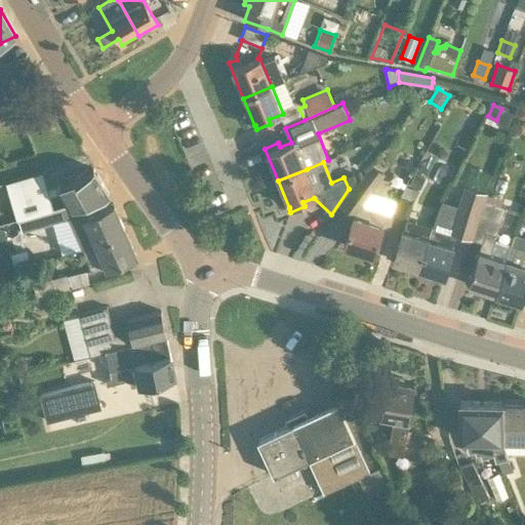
[(353,219),(344,246),(373,255),(382,228),(390,230),(394,215),(363,205),(384,174),(372,165),(340,209),(353,219)]
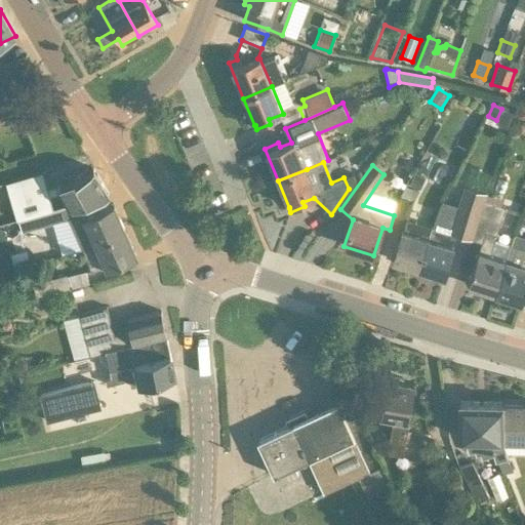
[(18,223),(76,205),(108,194),(93,169),(55,186),(59,192),(13,206),(18,223)]
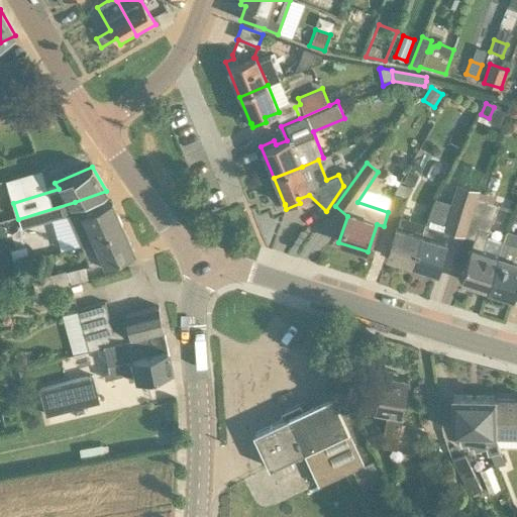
[(408,171),(403,183),(413,187),(418,176),(408,171)]
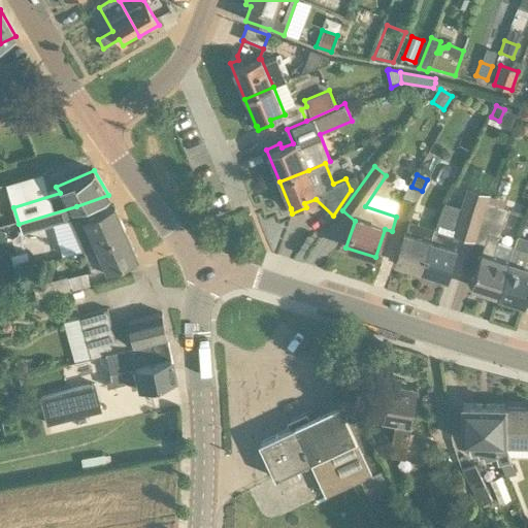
[(421,192),(407,187),(402,197),(396,219),(408,222),(409,220),(410,221),(417,202),(421,192)]
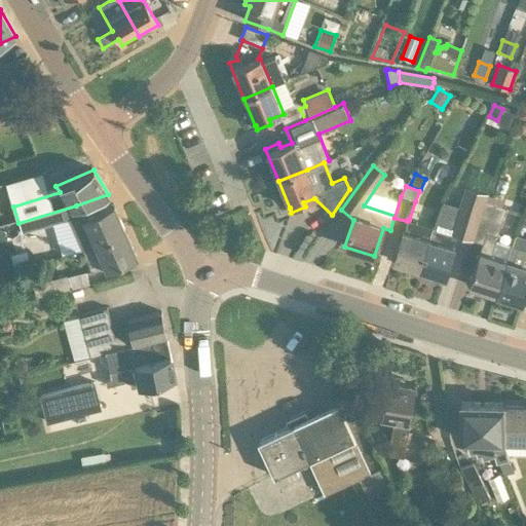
[(435,228),(420,271),(423,272),(423,274),(435,278),(436,275),(445,278),(454,247),(453,247),(456,236),(474,242),(475,240),(486,201),(489,193),(465,186),(458,207),(443,201),(435,228)]
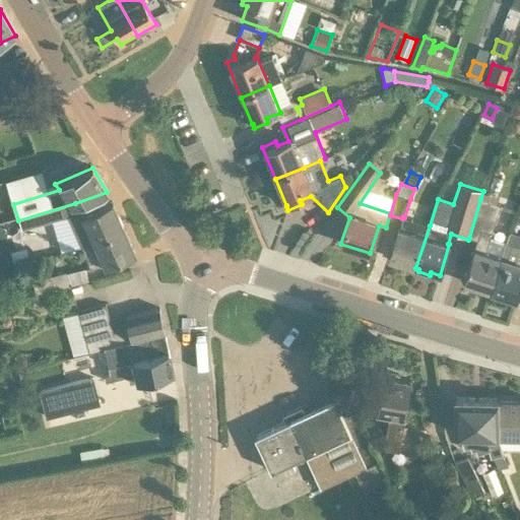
[(474,249),(463,282),(476,286),(475,290),(490,295),(501,257),(484,252),(486,247),(488,247),(501,205),(480,199),(469,238),(476,241),(475,243),(476,244),(475,249),(474,249)]
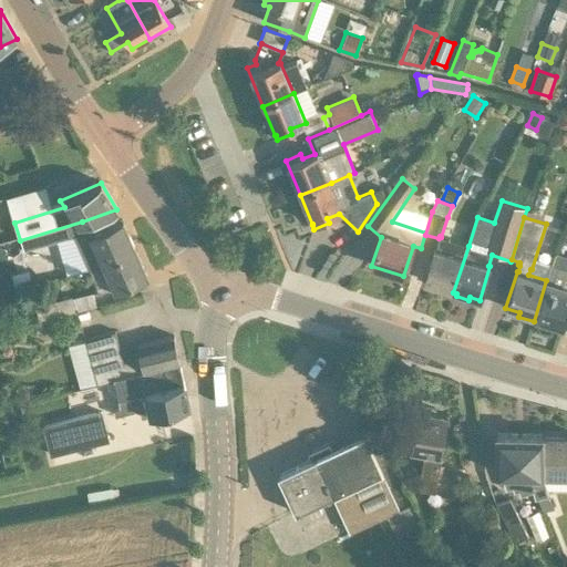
[(89,271),(135,250),(123,223),(90,238),(82,222),(20,240),(23,251),(73,237),(89,271)]
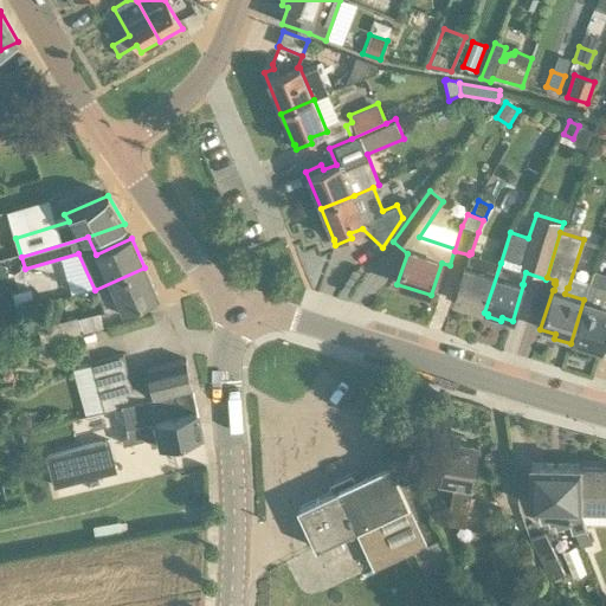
[(501,263),(471,253),(470,252),(469,255),(465,266),(464,265),(452,303),(464,305),(463,309),(476,313),(477,310),(484,313),(501,263)]
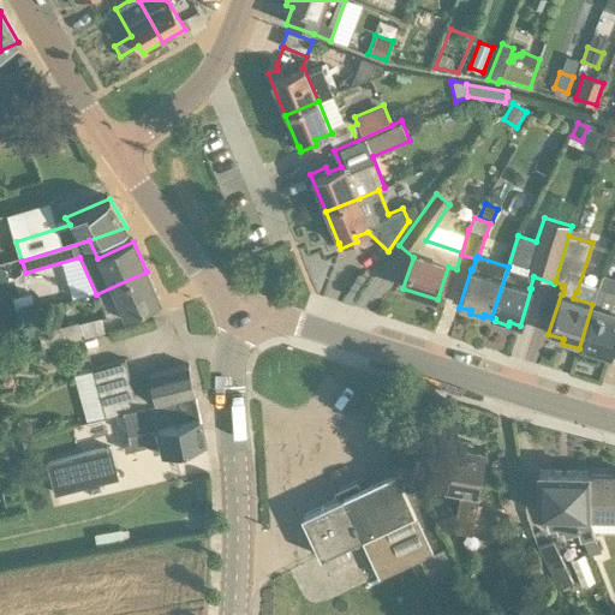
[(147,272),(96,294),(107,317),(123,315),(124,317),(160,300),(147,272)]
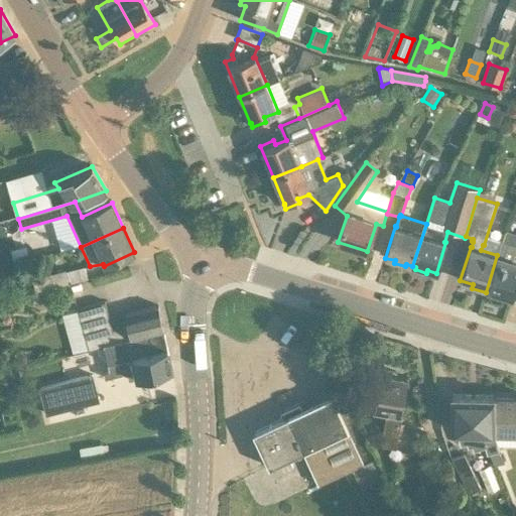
[(515,247),(501,243),(486,292),(498,296),(499,293),(513,297),(515,287),(515,247)]
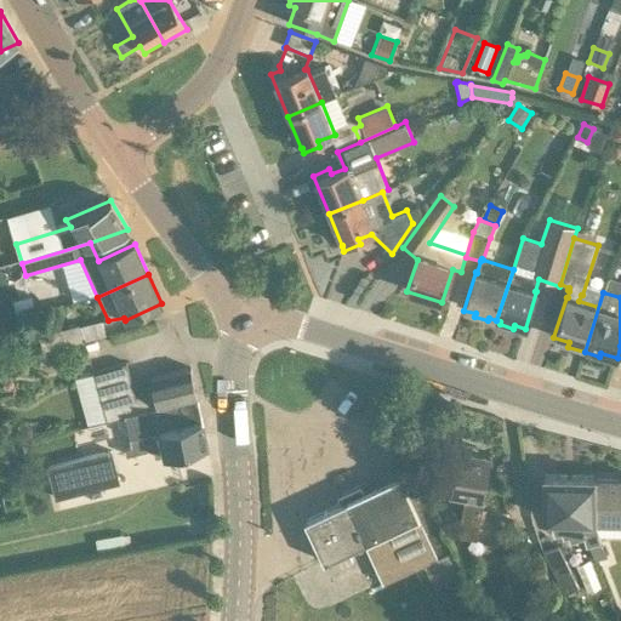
[(106,336),(102,320),(80,326),(39,337),(44,352),(106,336)]
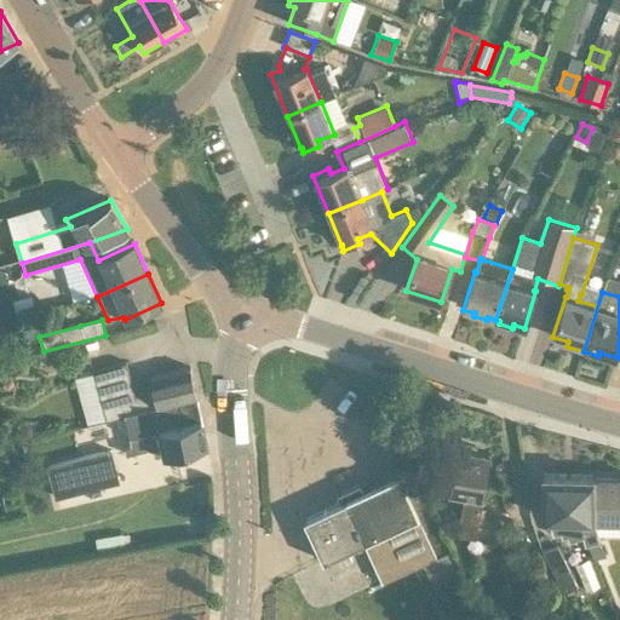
[(105,422),(197,397),(193,375),(190,367),(149,378),(153,392),(135,397),(126,363),(93,372),(105,422)]
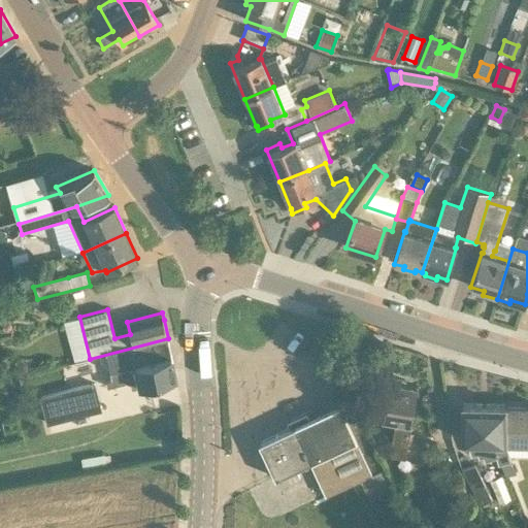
[(168,338),(90,359),(70,364),(76,387),(96,382),(97,385),(106,383),(107,388),(130,382),(132,390),(176,377),(168,338)]
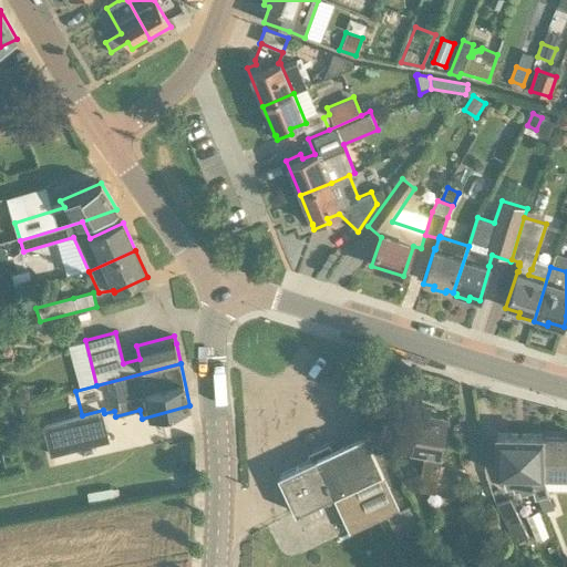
[(433,413),(434,409),(421,406),(420,411),(416,410),(411,451),(424,454),(419,491),(437,493),(450,415),(433,413)]
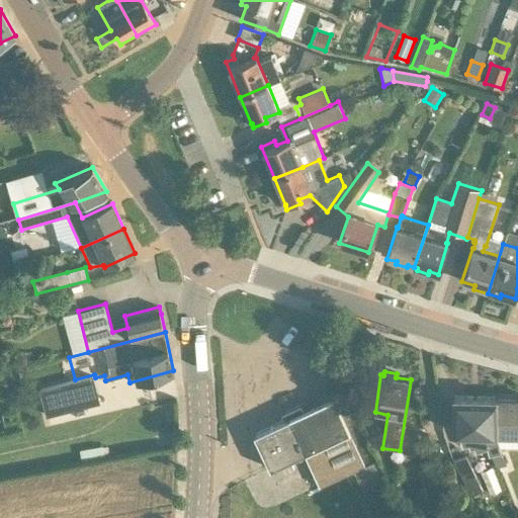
[(68,411),(99,402),(93,376),(38,390),(46,415),(68,411)]
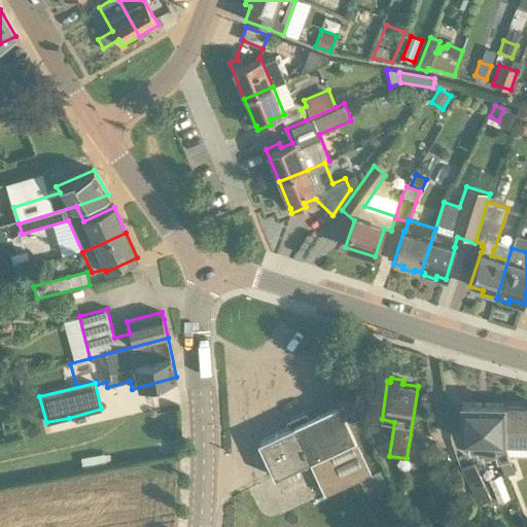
[(385,467),(351,398),(340,403),(309,418),(307,413),(288,421),(290,427),(258,443),(275,478),(310,461),(325,495),(359,480),(367,497),(390,487),(382,469),(385,467)]
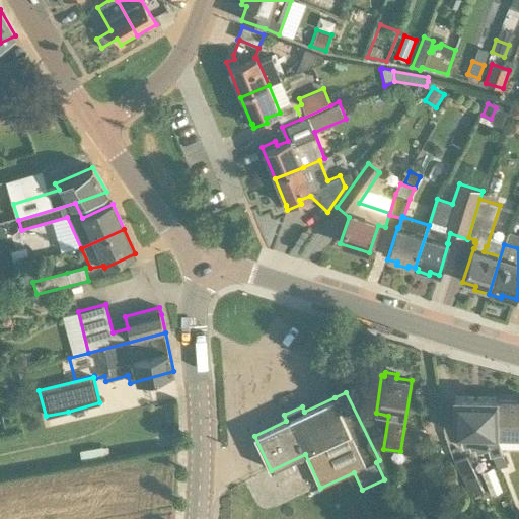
[(475,449),(475,450),(476,454),(489,451),(491,457),(492,457),(502,453),(502,450),(497,437),(498,401),(498,398),(476,398),(455,398),(455,435),(457,435),(463,449),(469,447),(470,451),(475,449)]
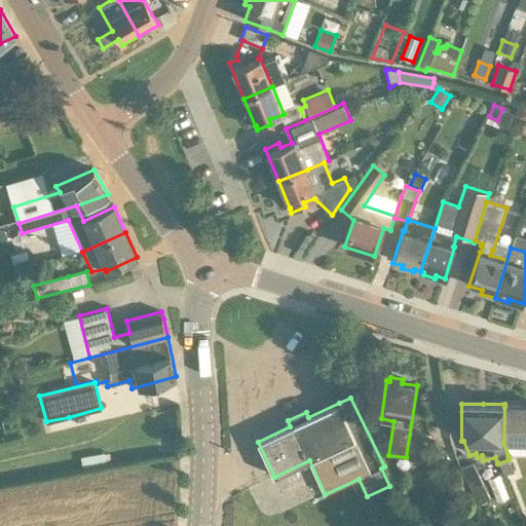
[(525,406),(504,407),(503,443),(525,443),(525,406)]
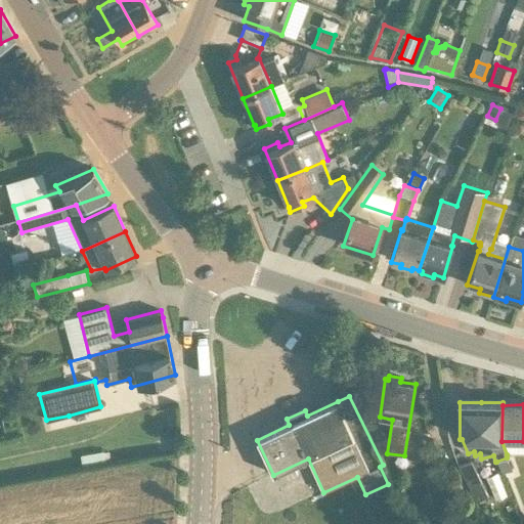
[(476,501),(488,496),(472,463),(460,468),(476,501)]
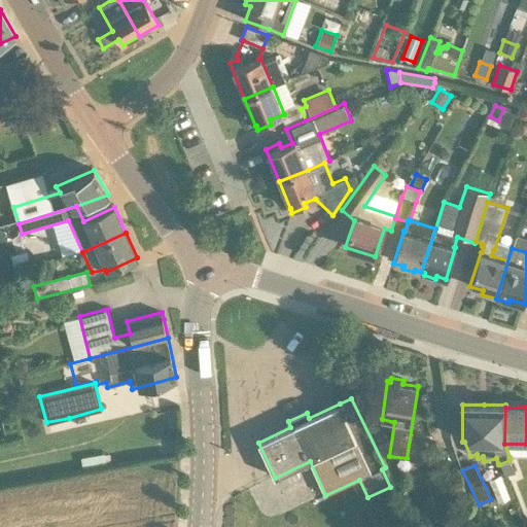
[(442,504),(466,494),(457,468),(431,478),(442,504)]
